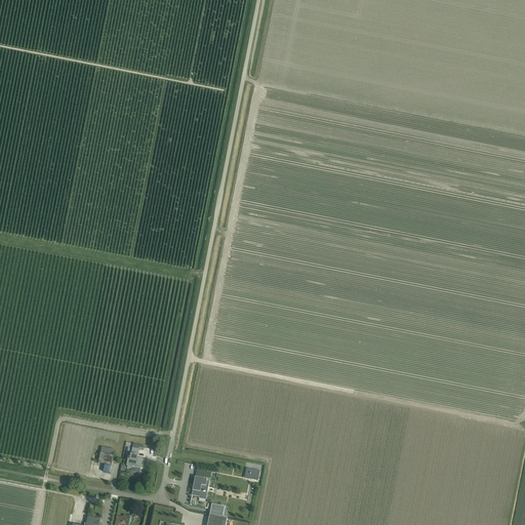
[(143,459),(137,458),(139,449),(132,448),(130,457),(128,457),(126,467),(127,467),(127,469),(131,469),(131,468),(140,470),(143,459)]
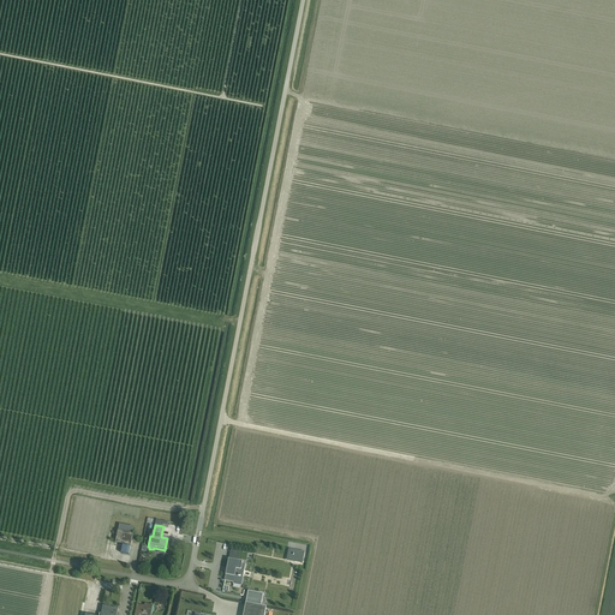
[(131,545),(133,533),(118,531),(115,543),(131,545)]
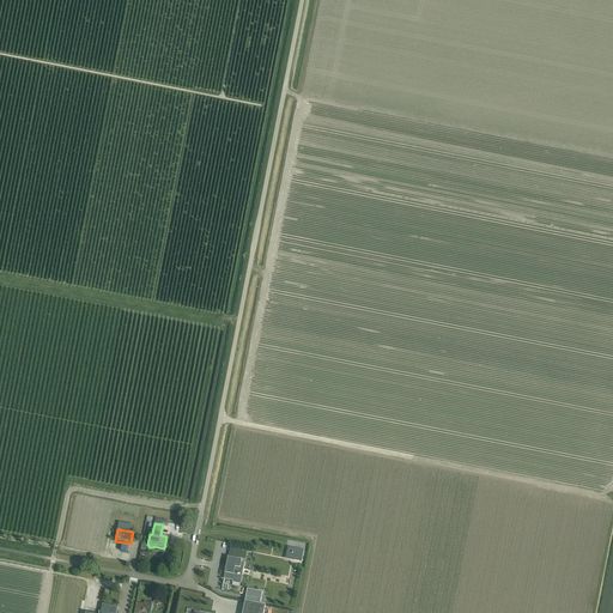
[(303,550),(293,548),(292,556),(295,557),(293,560),(301,562),(303,551),(303,550)]
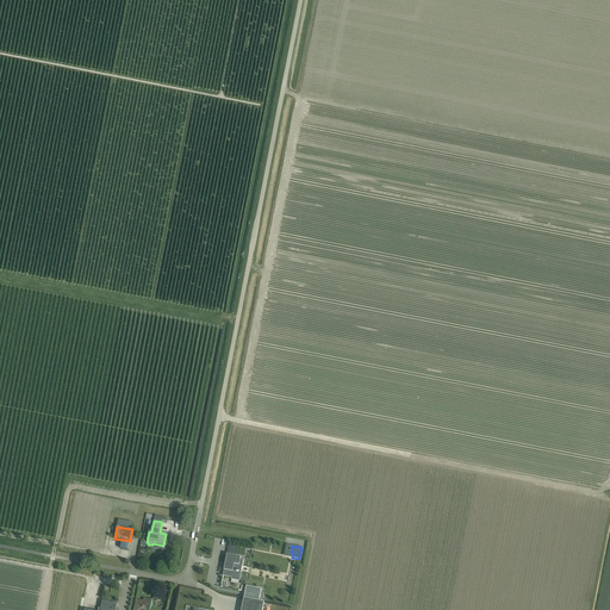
[(223,577),(232,578),(231,579),(238,580),(241,572),(238,571),(240,566),(242,566),(243,560),(241,560),(241,558),(226,555),(223,577)]
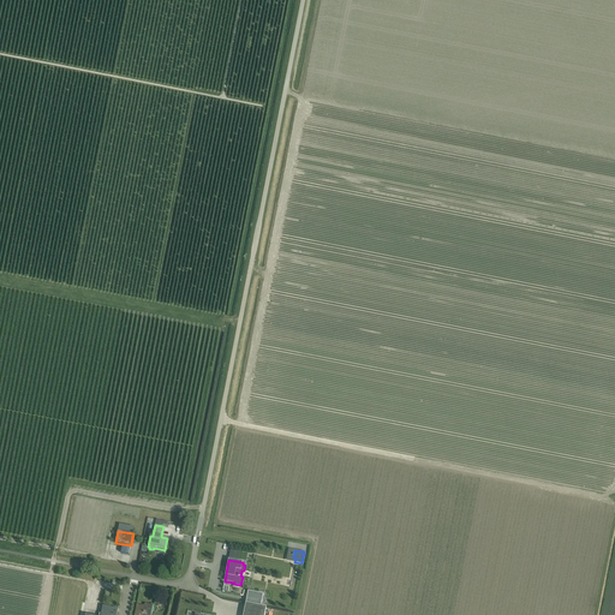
[(249,591),(246,603),(261,607),(263,595),(249,591)]
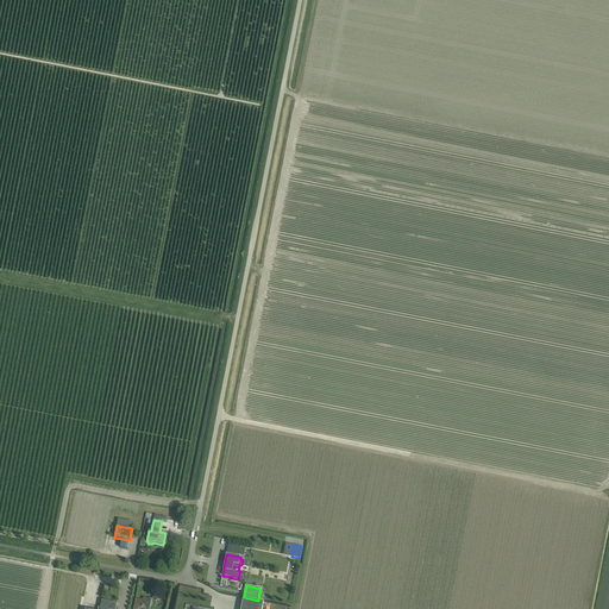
[(100,608),(115,608),(117,603),(107,601),(111,588),(105,586),(100,608)]
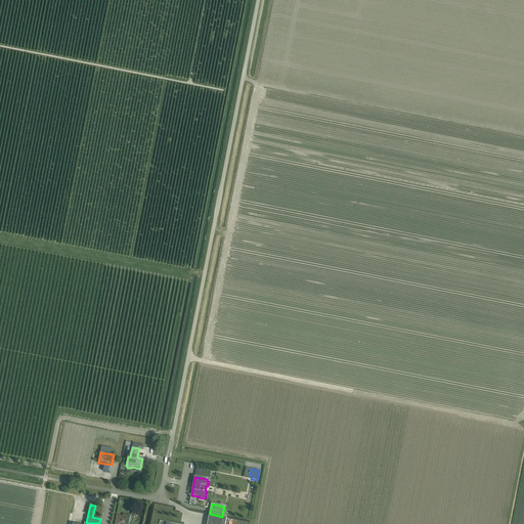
[(128,523),(130,516),(124,514),(123,516),(117,515),(115,523),(128,523)]
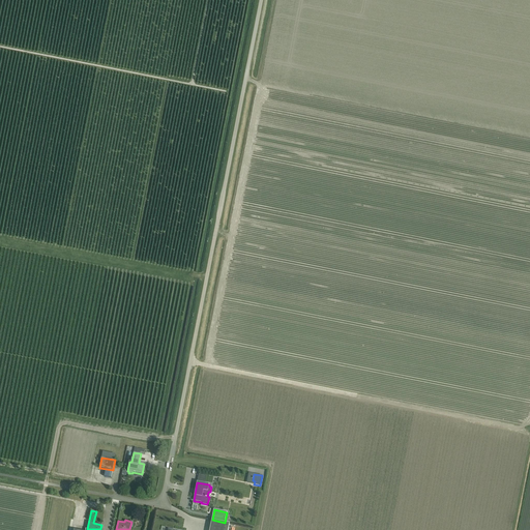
[(209,529),(227,529),(229,524),(211,520),(209,529)]
